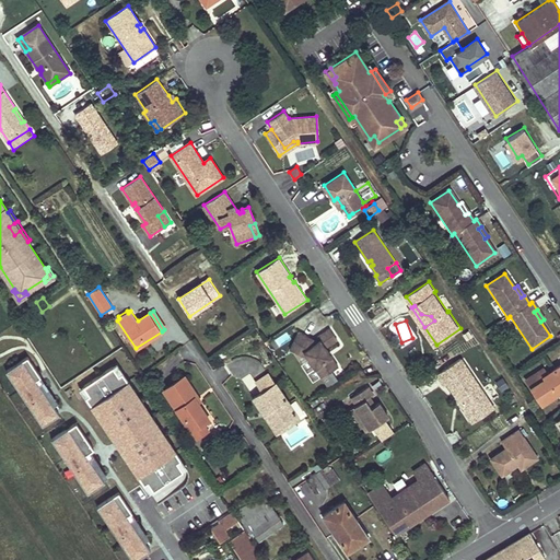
[(337,339),(329,328),(318,336),(321,339),(318,340),(299,331),(291,349),(300,353),(301,350),(303,350),(315,368),(317,366),(324,375),(338,365),(331,356),(329,358),(327,353),(329,352),(326,347),(337,339)]
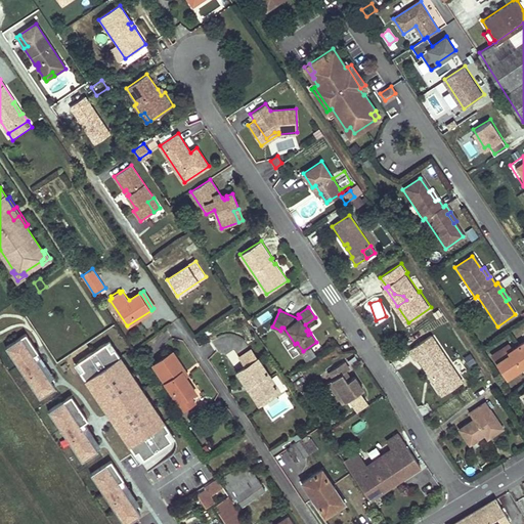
[(25,335),(5,347),(39,397),(58,385),(25,335)]
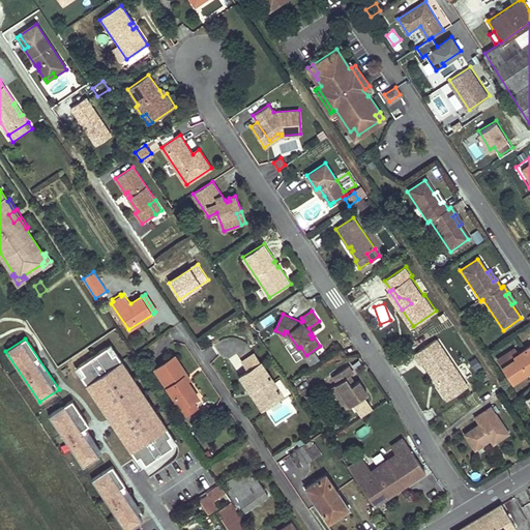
[(436,339),(413,354),(420,364),(423,362),(433,376),(437,373),(440,378),(436,381),(435,381),(444,393),(464,380),(436,339)]
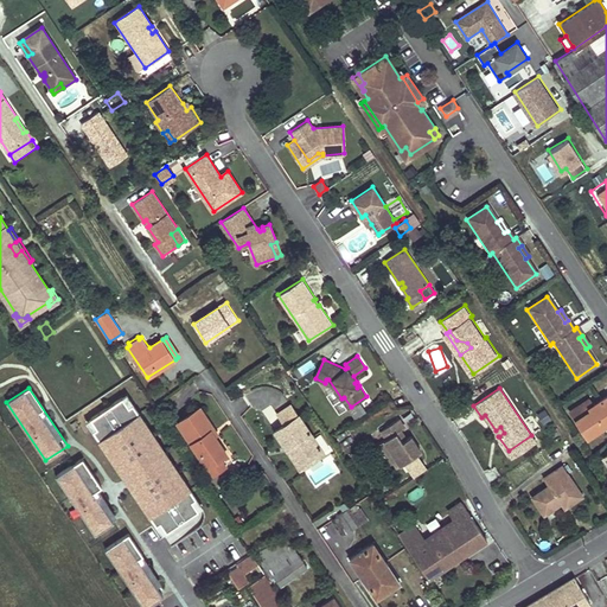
[(158,536),(202,509),(129,393),(85,419),(158,536)]
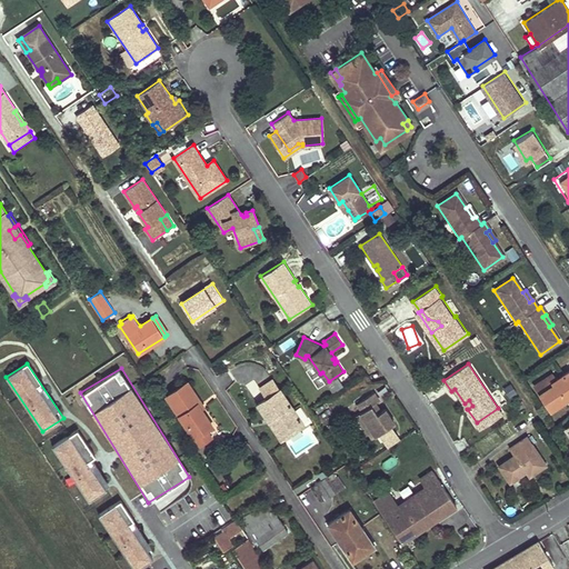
[(551,375),(535,386),(549,408),(567,396),(568,399),(568,398),(568,372),(557,381),(551,375)]
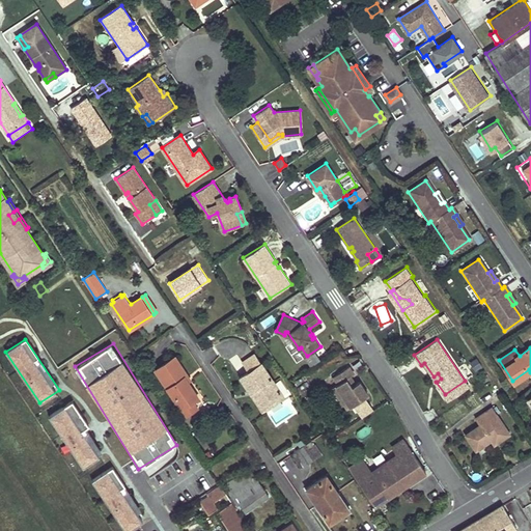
[(251,372),(262,364),(255,354),(244,361),(251,372)]
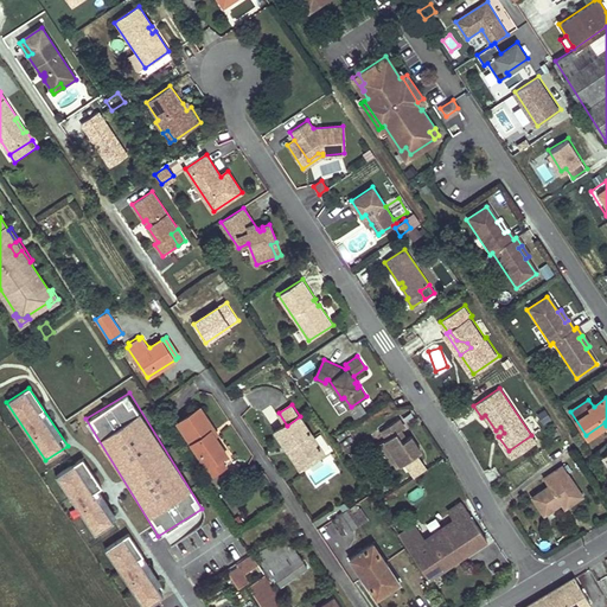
[(200,407),(178,422),(206,465),(221,457),(227,453),(215,436),(211,429),(213,428),(200,407)]
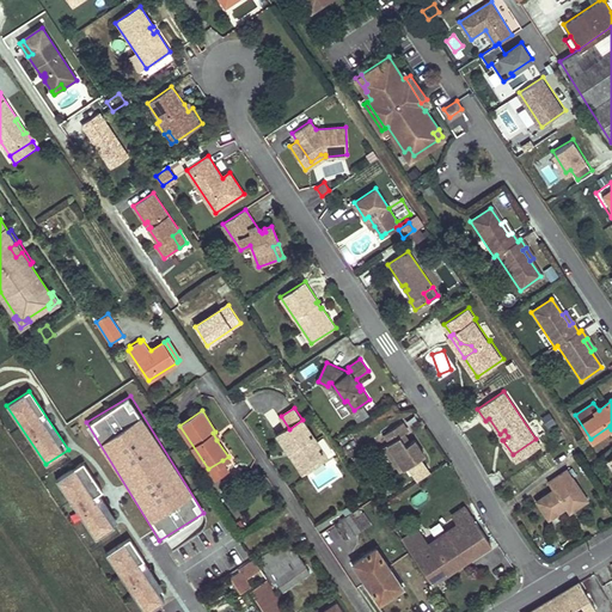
[(328,457),(303,420),(289,429),(279,435),(291,453),(294,450),(308,470),(328,457)]
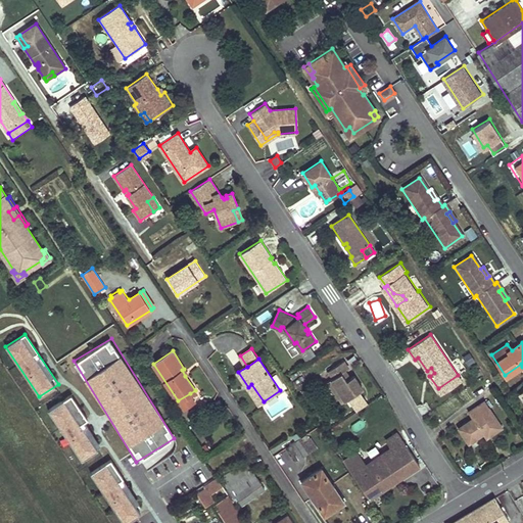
[(348,368),(343,361),(329,371),(333,377),(328,381),(343,402),(363,388),(353,375),(351,377),(347,380),(342,373),(346,370),(348,368)]
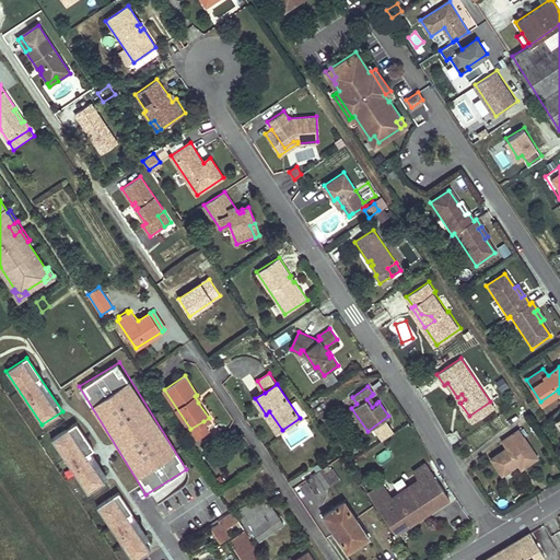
[(559,393),(558,389),(540,401),(541,404),(559,393)]
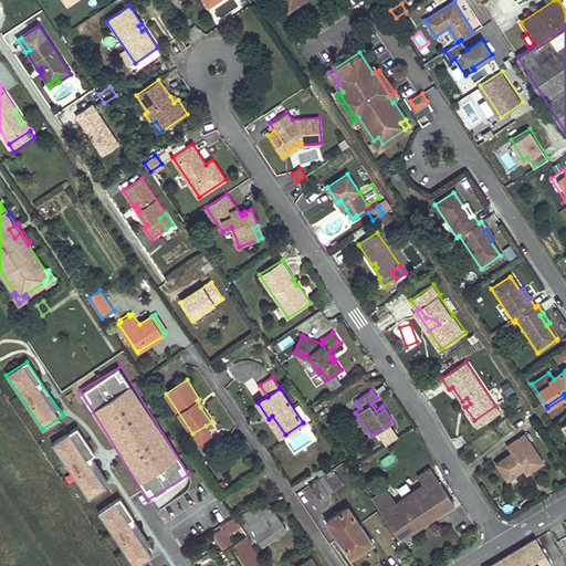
[(376,411),(380,408),(375,400),(370,404),(376,411)]
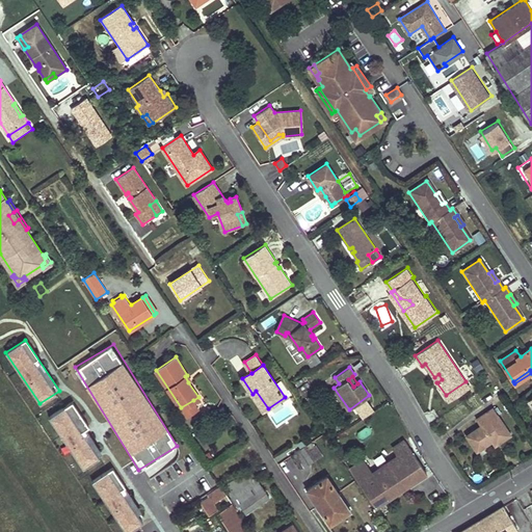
[(469,386),(466,381),(446,395),(449,400),(469,386)]
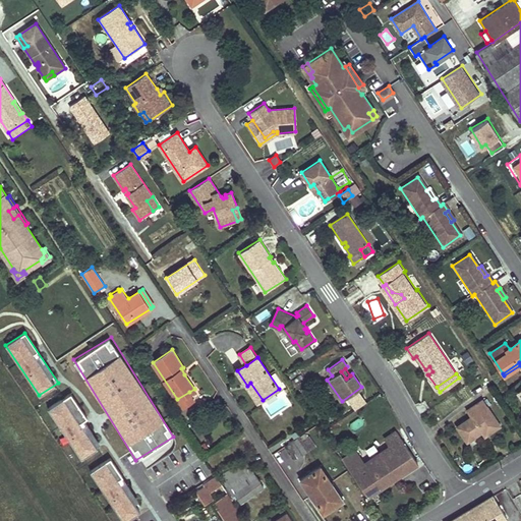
[(247,386),(258,402),(263,400),(250,383),(247,386)]
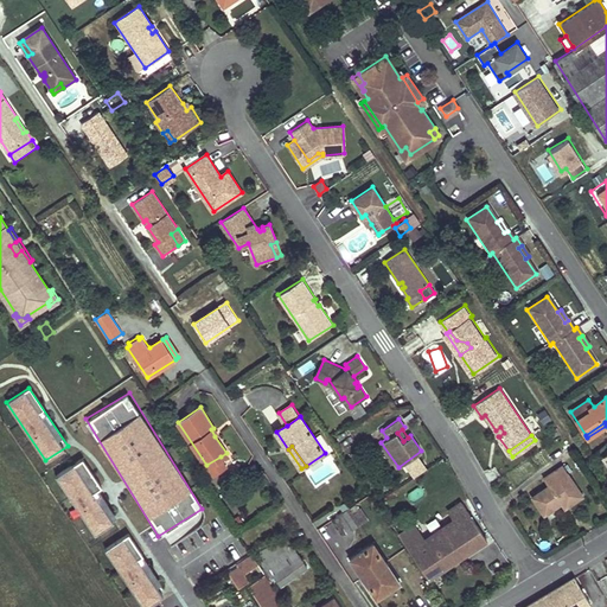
[(221,457),(206,465),(213,474),(227,466),(221,457)]
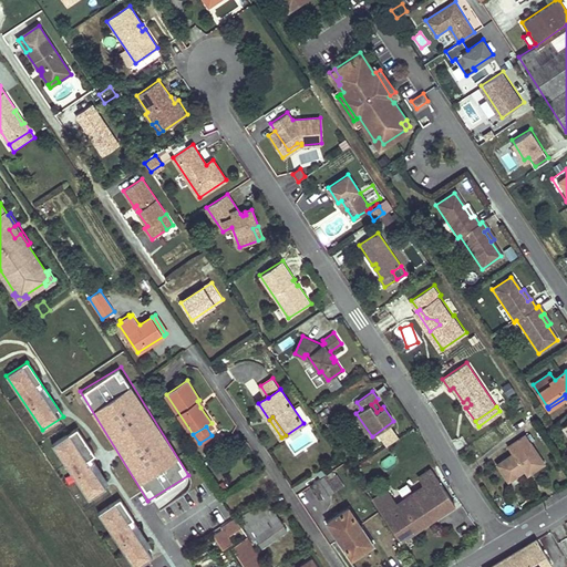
[(79,429),(54,441),(85,498),(110,486),(79,429)]
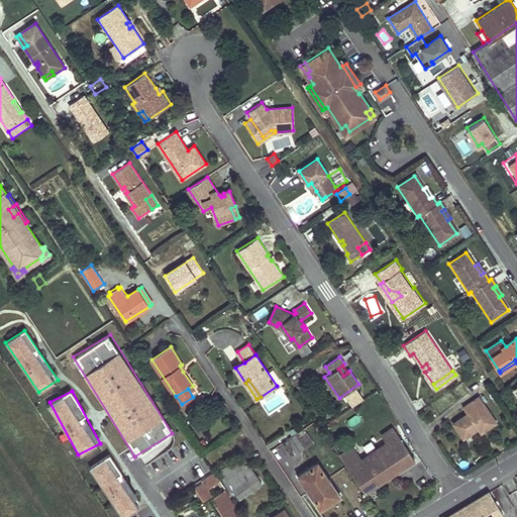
[(496,422),(479,397),(463,406),(469,412),(453,422),(462,437),(479,427),(482,431),(496,422)]
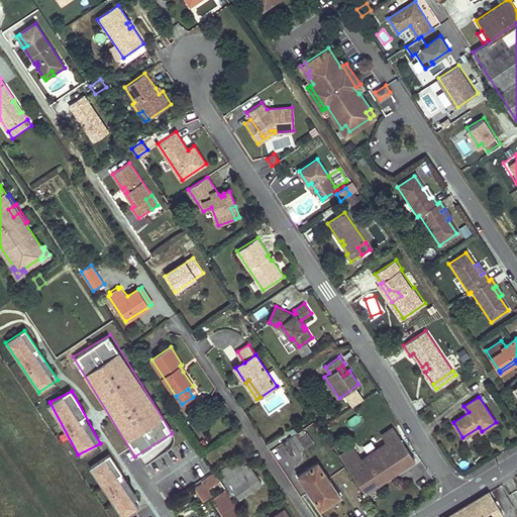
[(414,460),(394,428),(382,436),(383,437),(375,442),(379,447),(377,448),(375,449),(392,475),(414,460)]
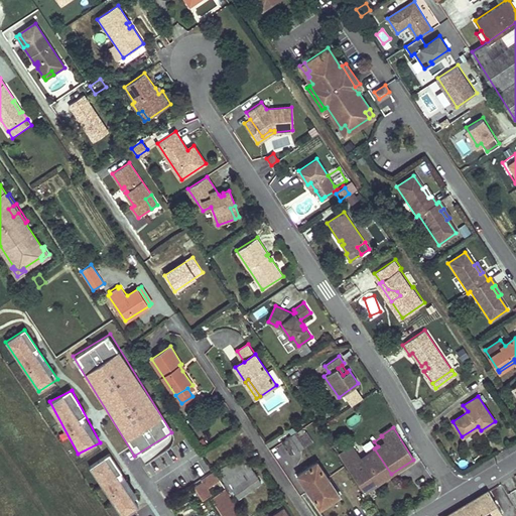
[(305,433),(302,429),(283,440),(292,455),(305,445),(300,436),(305,433)]
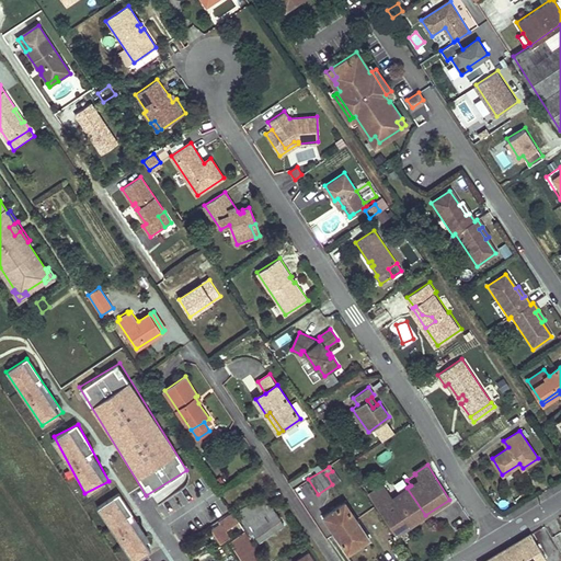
[(327,474),(332,484),(340,480),(333,470),(332,471),(327,474)]
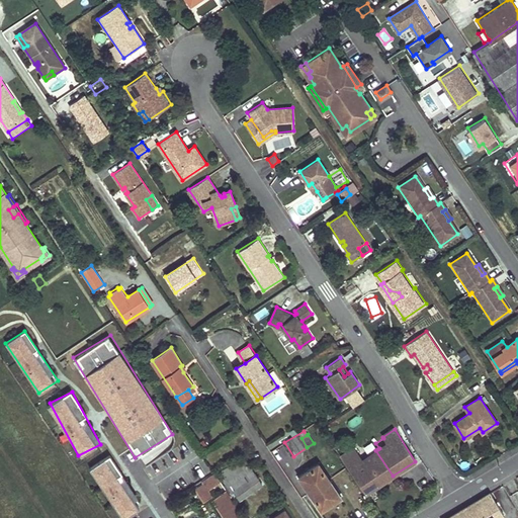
[(362,459),(350,440),(335,449),(365,494),(393,476),(375,450),(362,459)]
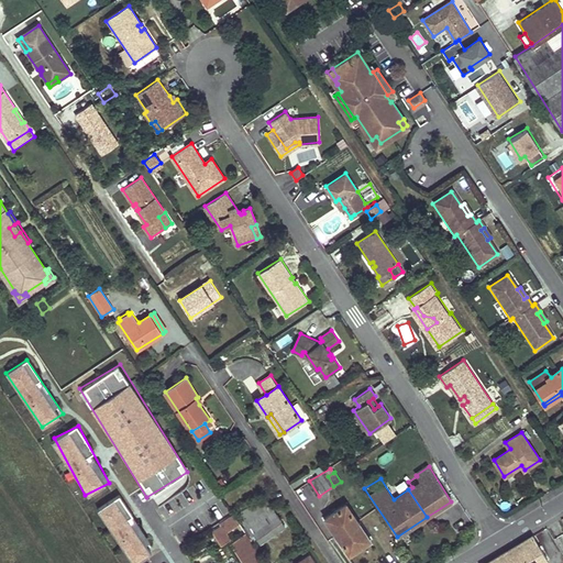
[(98,508),(132,562),(133,562),(154,550),(119,495),(98,508)]
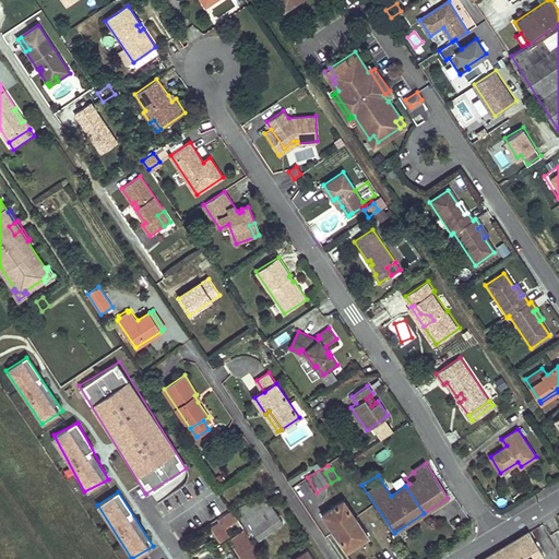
[(272,504),(264,494),(237,512),(245,523),(272,504)]
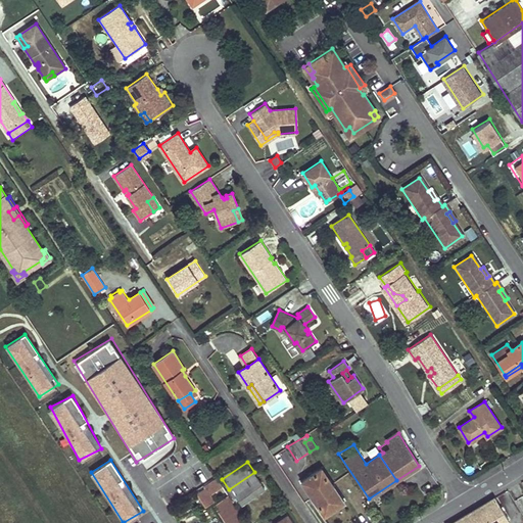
[(333,485),(322,469),(304,480),(310,487),(307,488),(314,498),(333,485)]
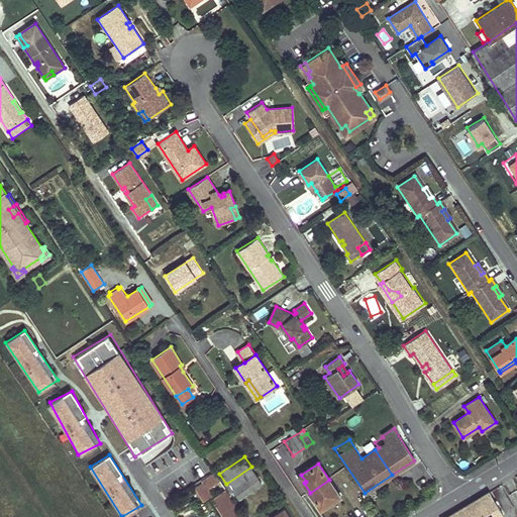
[(262,483),(251,467),(226,484),(230,490),(231,489),(238,499),(262,483)]
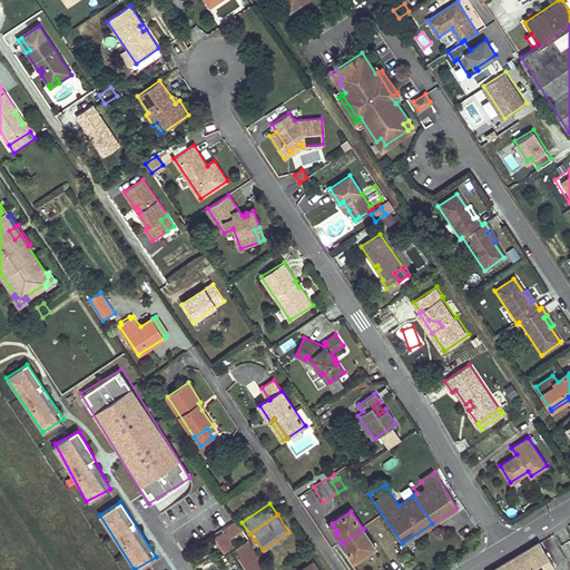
[(370,539),(363,529),(342,543),(353,561),(372,549),(367,541),(370,539)]
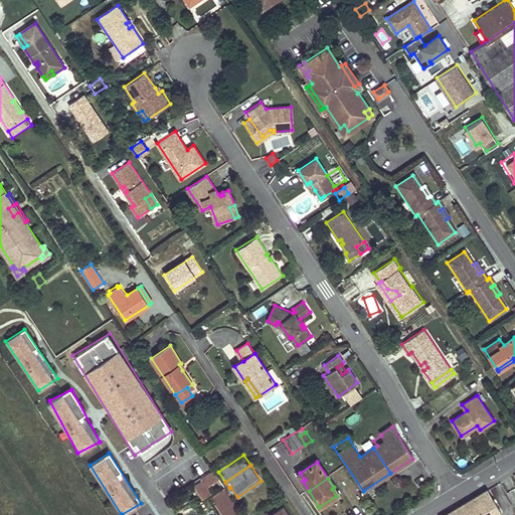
[(205,485),(203,481),(196,485),(203,496),(210,492),(208,490),(205,485)]
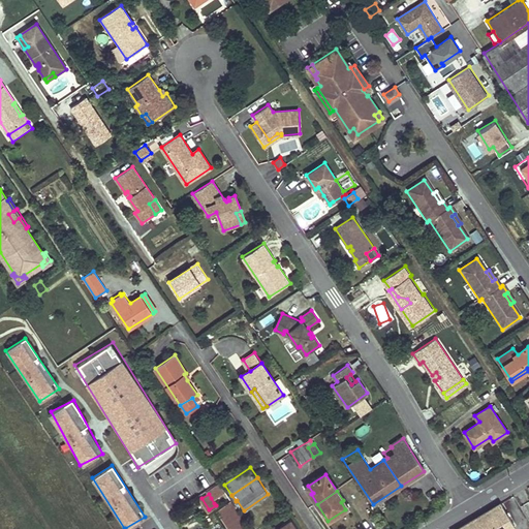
[(222,499),(226,505),(230,502),(226,496),(222,499)]
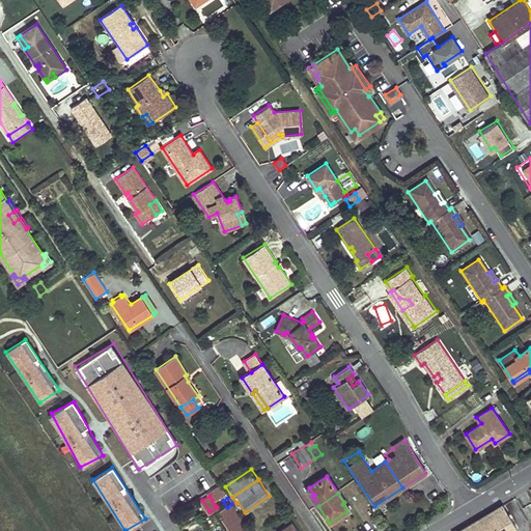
[(210,511),(202,500),(200,501),(208,512),(210,511)]
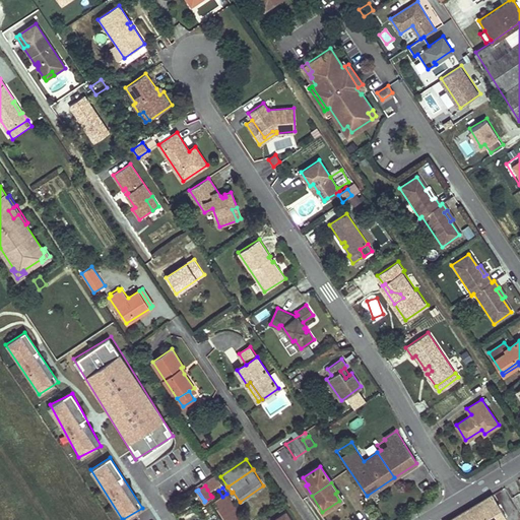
[(245,519),(228,493),(226,494),(222,497),(214,502),(225,519),(245,519)]
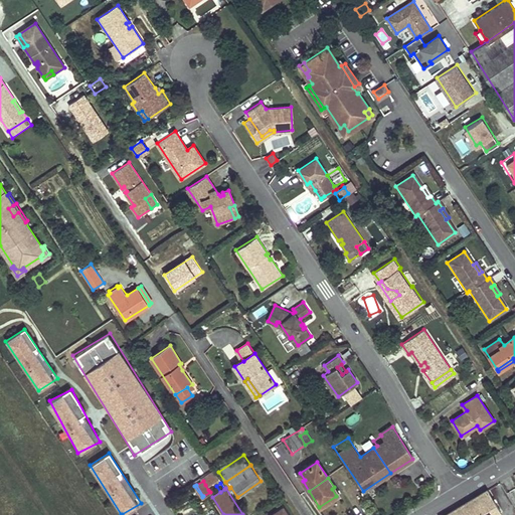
[(495,514),(501,512),(488,490),(446,514),(495,514)]
